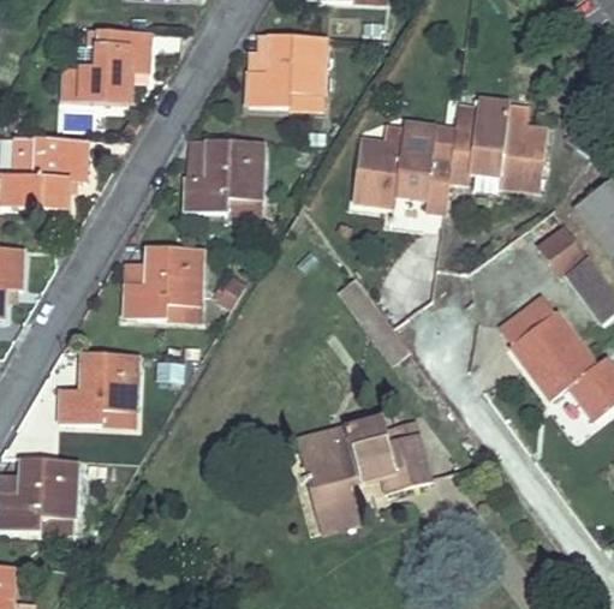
[(149,73),(151,30),(88,28),(87,45),(96,45),(96,46),(95,69),(72,67),(65,67),(64,96),(127,101),(129,73),(149,73)]
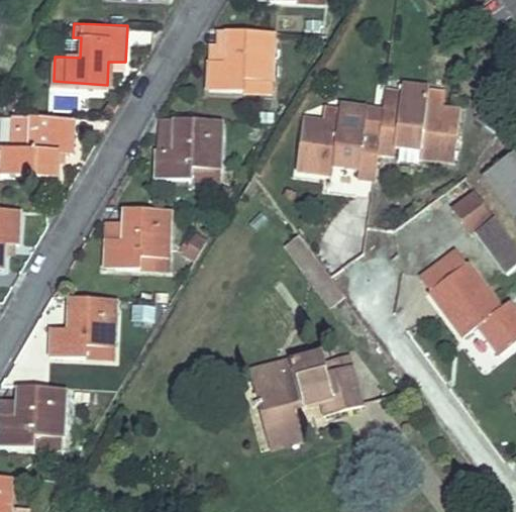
[(225,59),(226,29),(226,28),(217,27),(217,41),(209,41),(208,60),(225,61),(225,59)]
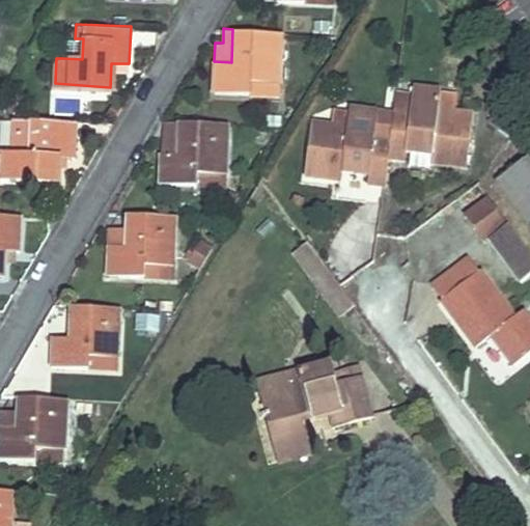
[(280,80),(283,31),(232,29),(232,30),(231,60),(231,62),(214,61),(212,90),(251,92),(251,80),(251,79),(280,80)]
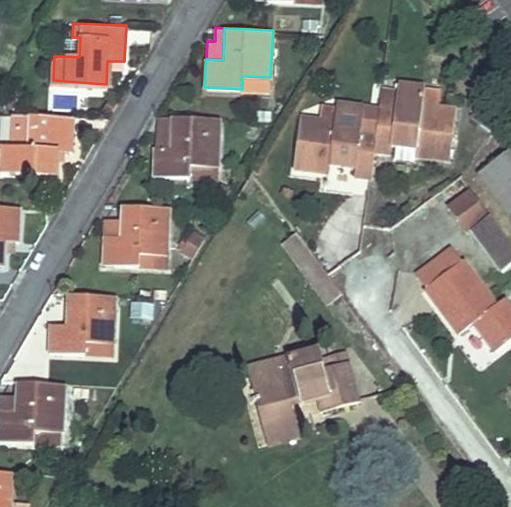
[(79,57),(80,38),(80,37),(72,37),(61,36),(61,37),(60,56),(79,57)]
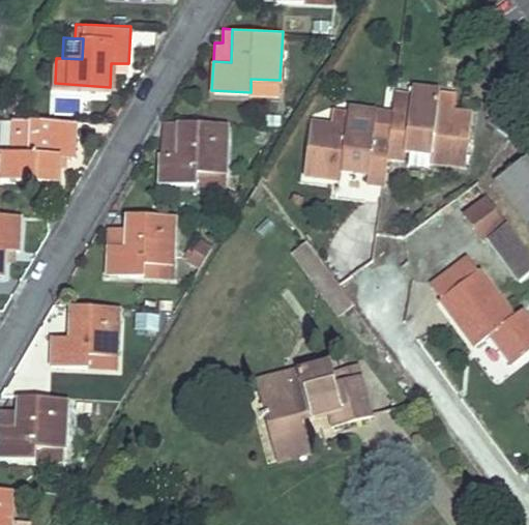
[(280,92),(280,80),(251,79),(251,80),(251,92),(278,94),(280,92)]
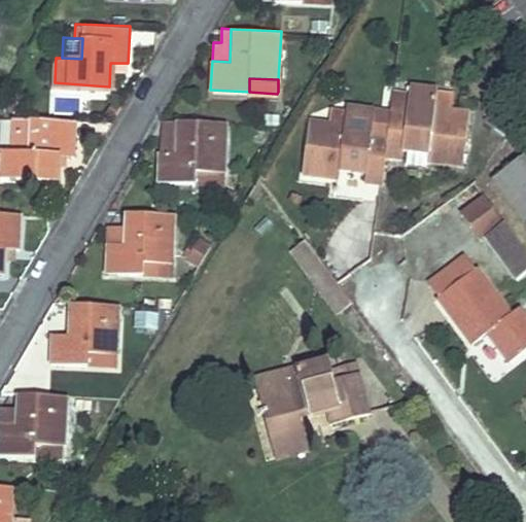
[(439,91),(439,89),(411,84),(410,95),(393,92),(390,108),(386,138),(386,153),(402,157),(404,147),(422,149),(423,142),(429,143),(428,150),(427,160),(463,165),(470,112),(452,110),(450,109),(448,122),(433,119),(439,91)]
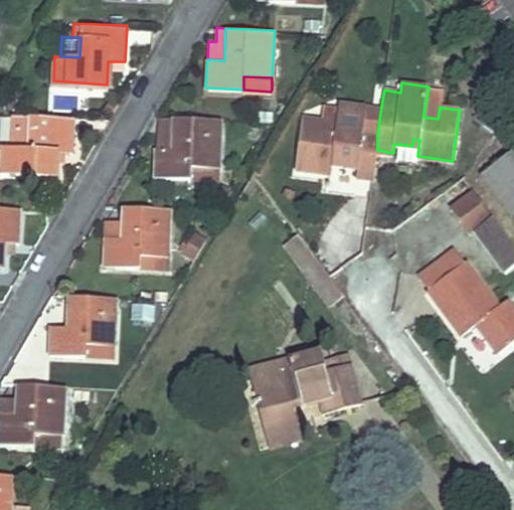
[(442,108),(444,91),(429,89),(423,117),(438,119),(440,107),(442,108)]
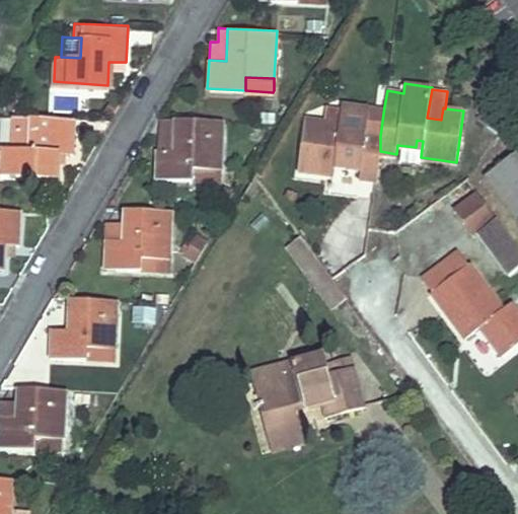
[(380,136),(384,106),(342,102),(339,121),(304,117),(297,167),(333,172),(336,147),(363,151),(360,176),(376,179),(380,153),(380,151),(380,136)]
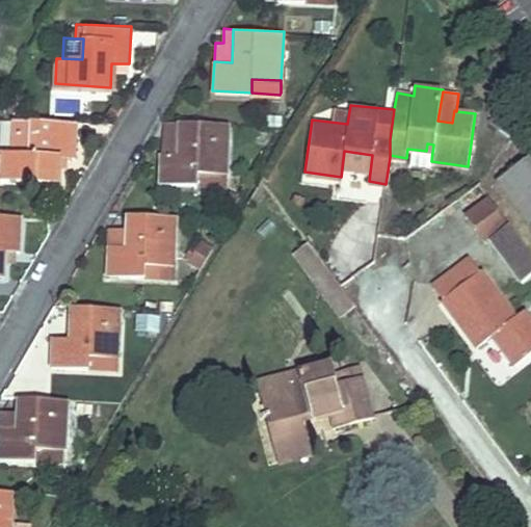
[(285,124),(285,114),(283,114),(268,114),(267,124),(269,124),(285,125),(285,124)]
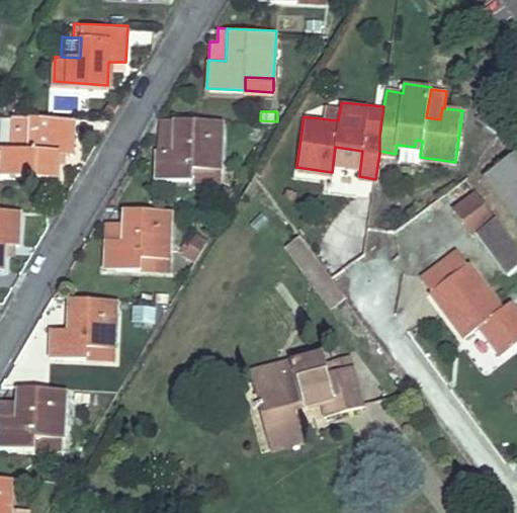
[(0,142),(10,142),(9,113),(0,113),(0,142)]
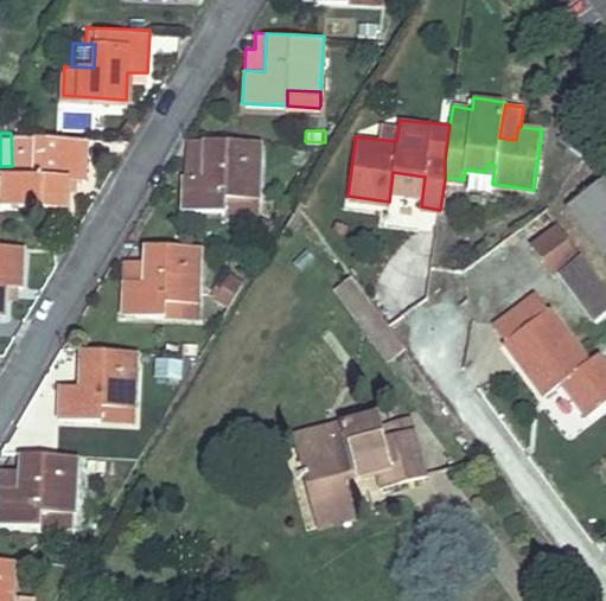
[(34,173),(36,134),(16,133),(14,172),(32,173),(34,173)]
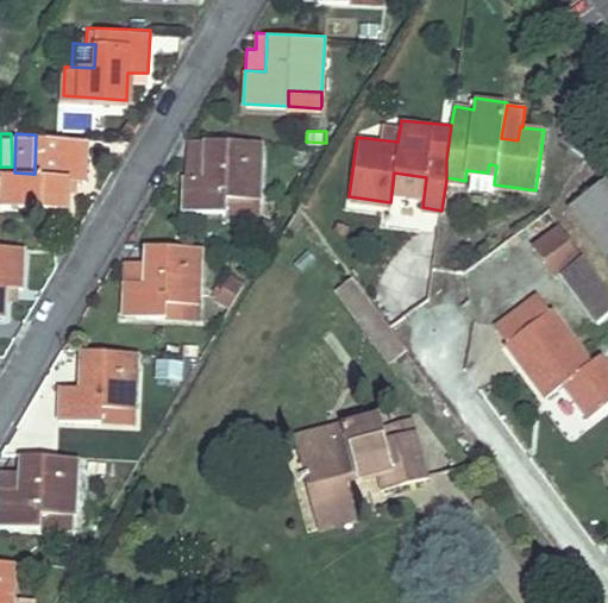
[(67,208),(68,177),(85,178),(86,136),(36,134),(35,174),(32,174),(14,173),(2,173),(2,175),(0,205),(67,208)]
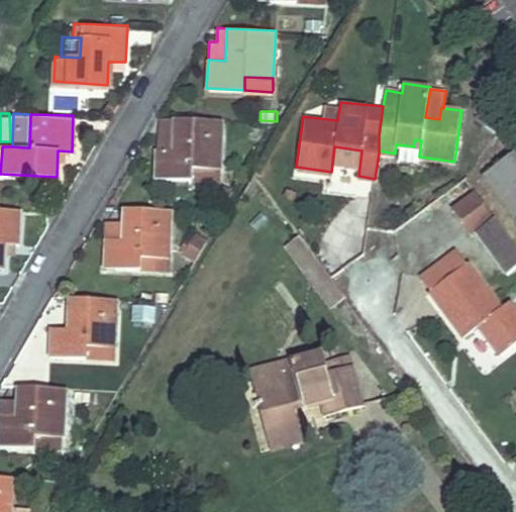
[(173,148),(176,117),(160,115),(160,118),(158,148),(173,148)]
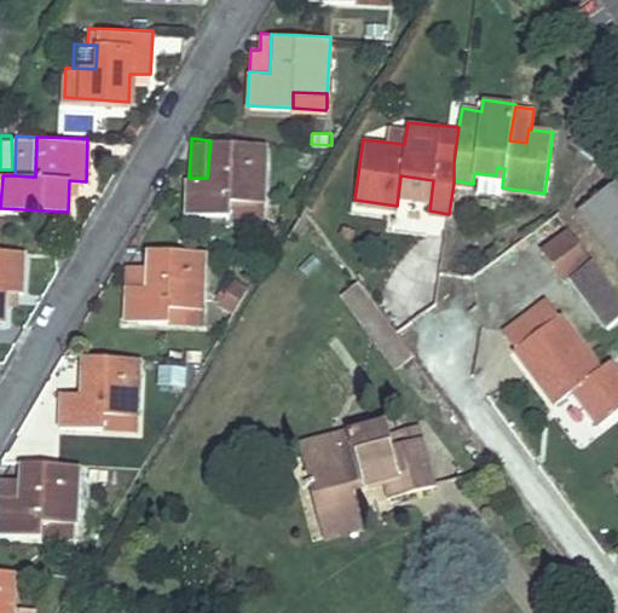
[(264,201),(266,142),(211,140),(207,178),(189,178),(186,213),(227,214),(229,198),(264,201)]
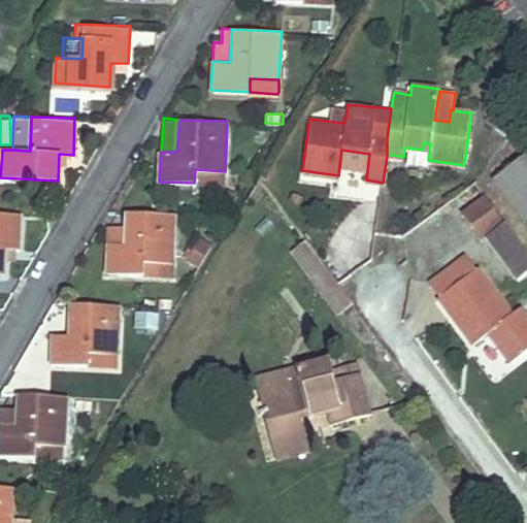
[(526,155),(498,175),(526,217),(526,155)]
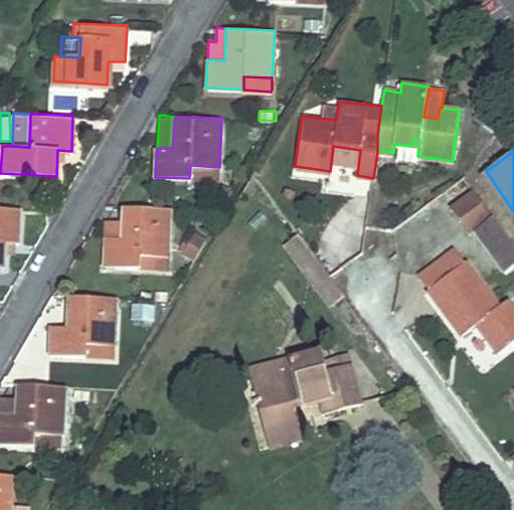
[(494,213),(477,189),(453,206),(471,230),(476,227),(494,213)]
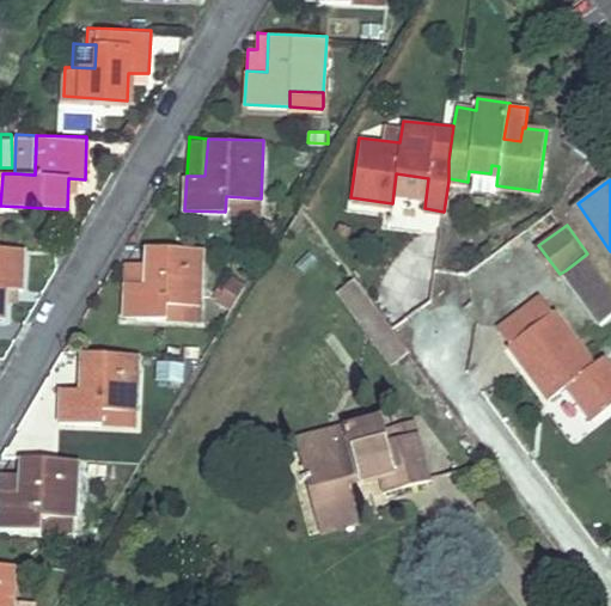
[(201,306),(205,246),(147,244),(147,261),(147,263),(146,281),(124,281),(123,316),(166,317),(167,304),(201,306)]
